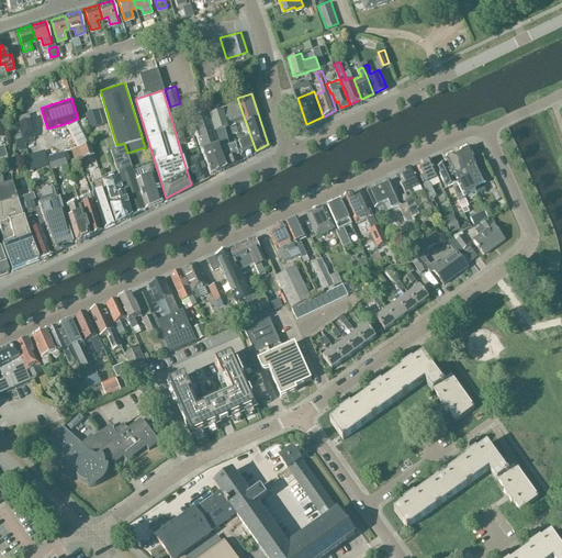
[(225,166),(239,159),(234,142),(228,145),(223,127),(225,126),(227,133),(237,130),(235,120),(243,116),(237,99),(218,105),(220,110),(209,113),(214,130),(218,146),(220,151),(225,166)]
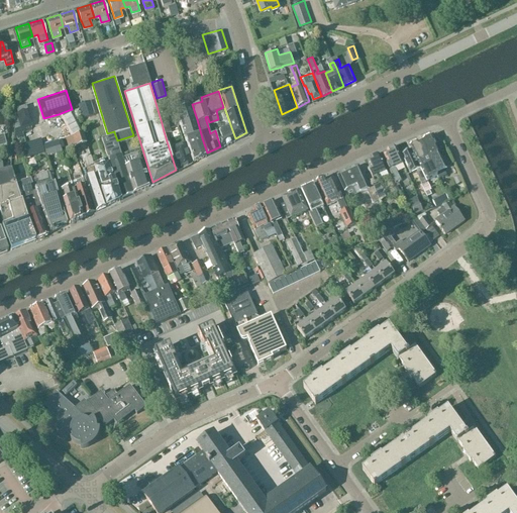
[(90,99),(78,103),(82,116),(94,112),(90,99)]
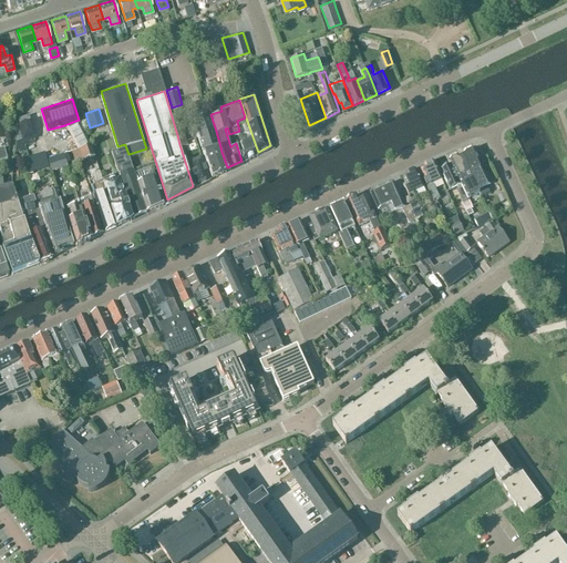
[(193,119),(185,122),(188,131),(195,129),(212,176),(226,169),(206,112),(199,110),(194,112),(193,119)]
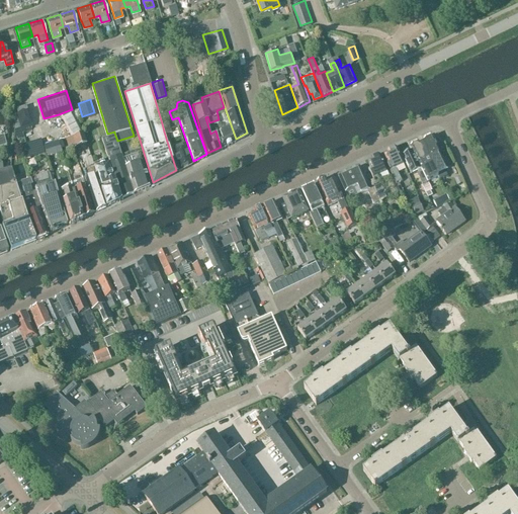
[(15,127),(31,122),(25,103),(16,106),(18,112),(15,113),(15,127)]
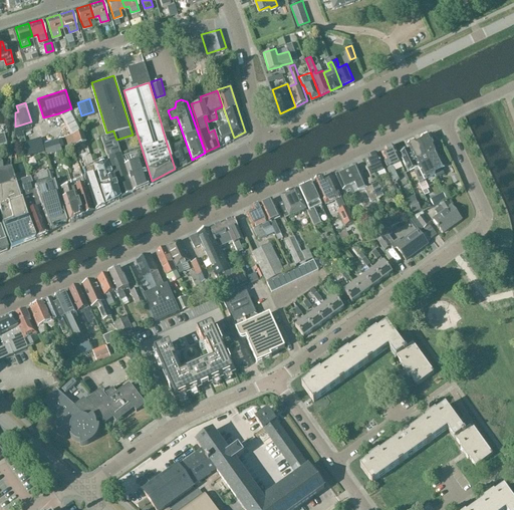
[(68,109),(60,112),(71,134),(82,130),(71,108),(68,109)]
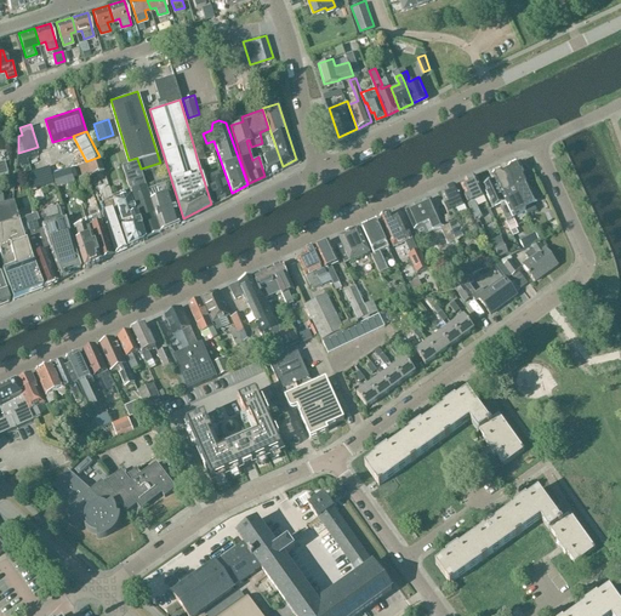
[(201,146),(194,148),(197,158),(204,155),(201,146)]
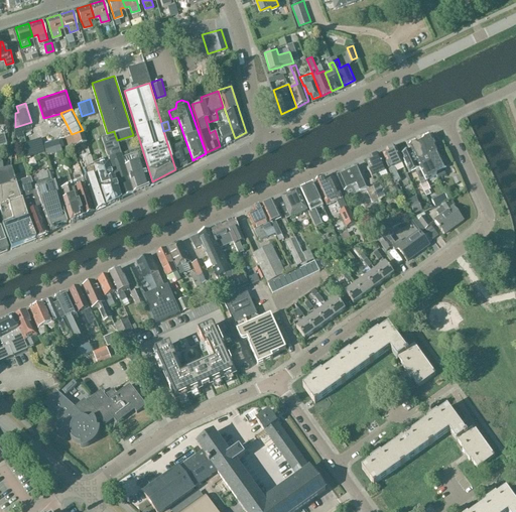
[(220,146),(235,138),(231,127),(230,127),(228,122),(215,130),(220,146)]
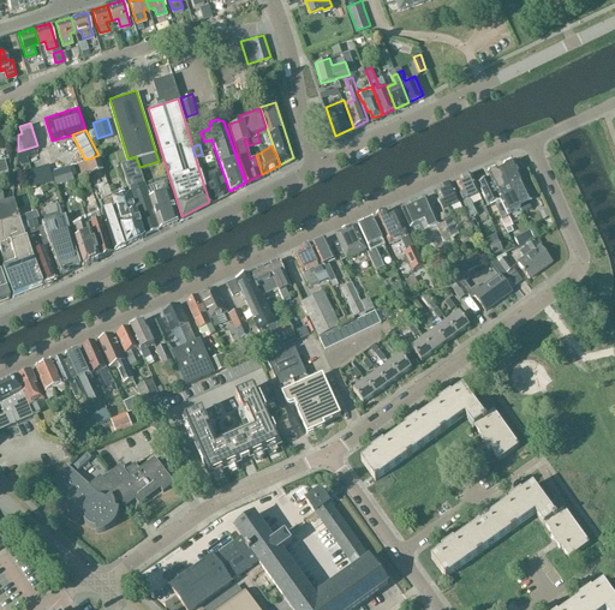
[(85,160),(78,162),(81,171),(89,168),(90,171),(102,167),(99,155),(85,160)]
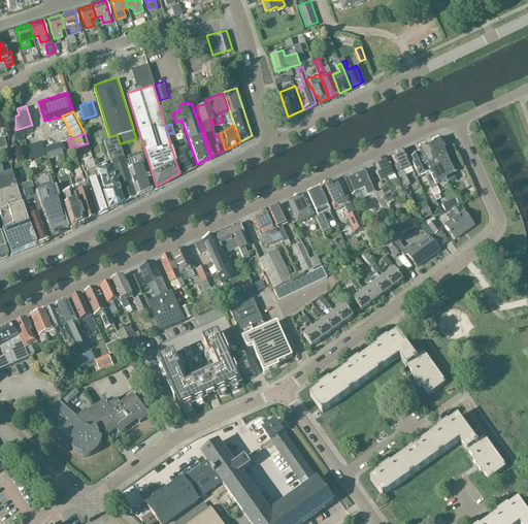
[(117,135),(102,139),(109,158),(110,159),(124,200),(136,195),(123,156),(124,155),(120,143),(117,135)]
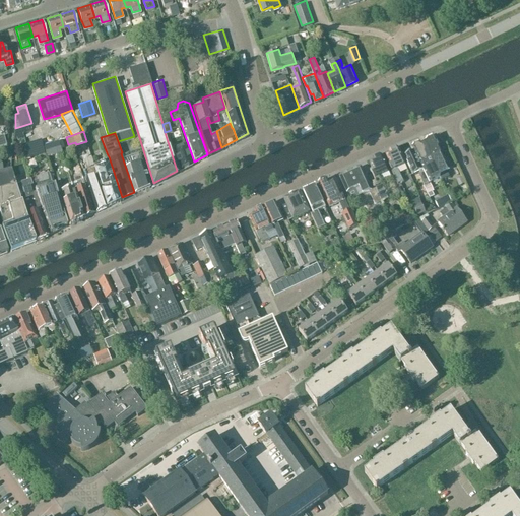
[(423,139),(439,175),(439,176),(441,175),(442,178),(450,173),(447,168),(442,157),(445,156),(434,134),(423,139)]
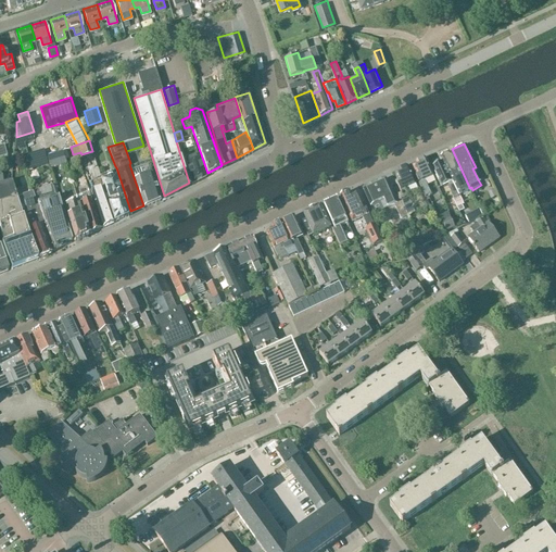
[(65,158),(61,146),(52,149),(57,160),(65,158)]
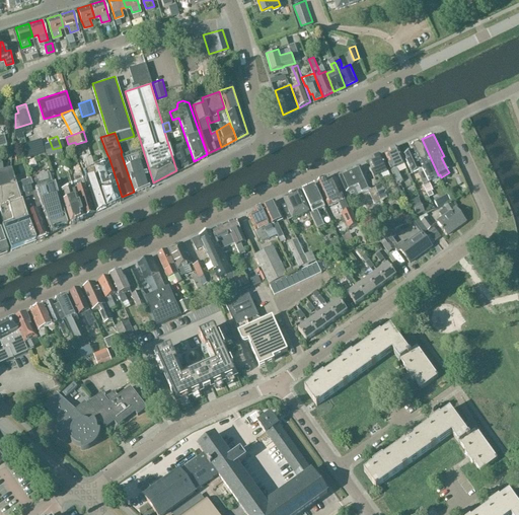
[(435,177),(438,175),(438,174),(422,139),(412,144),(413,148),(422,166),(424,165),(431,179),(435,177)]
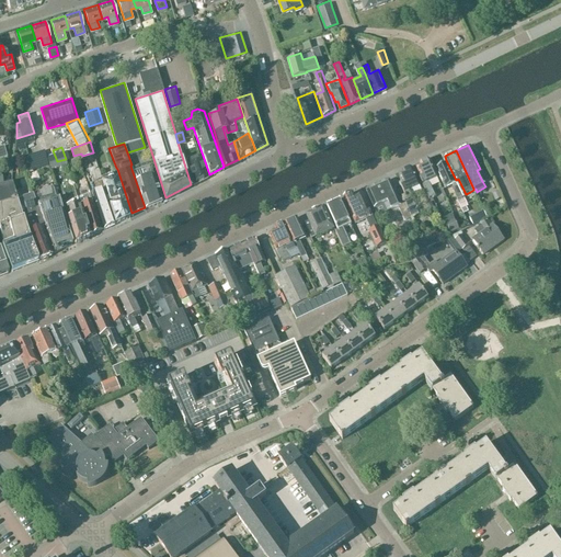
[(194,182),(207,175),(199,152),(186,159),(194,182)]
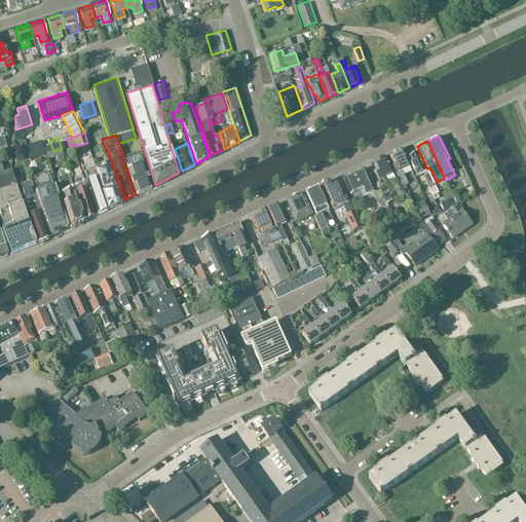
[(393,151),(395,153),(390,154),(395,163),(393,164),(402,183),(408,181),(406,177),(404,170),(402,171),(400,168),(410,163),(403,147),(401,148),(399,147),(396,148),(396,150),(393,151)]
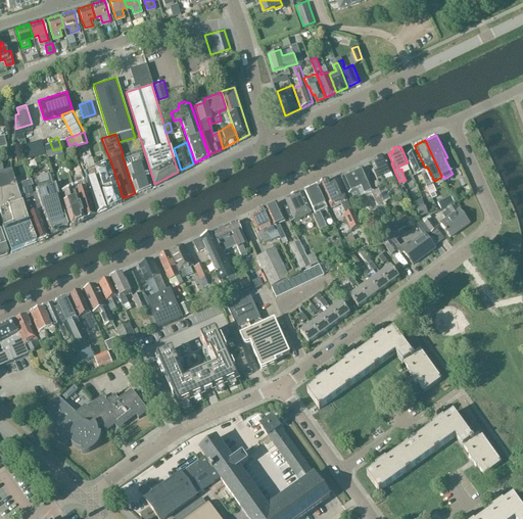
[(432,180),(425,168),(416,149),(406,153),(415,173),(416,172),(420,170),(426,183),(432,180)]
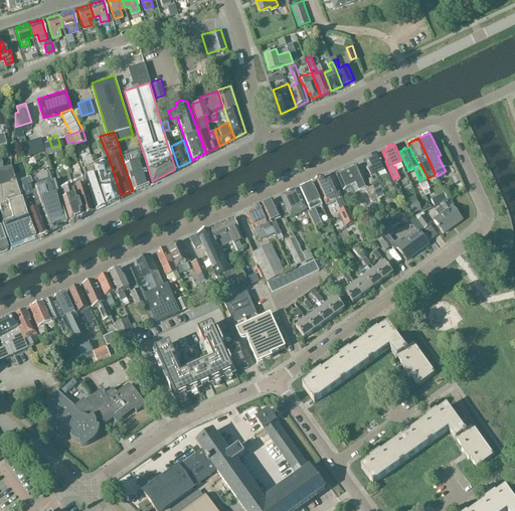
[(138,149),(122,154),(133,189),(148,183),(139,154),(138,149)]
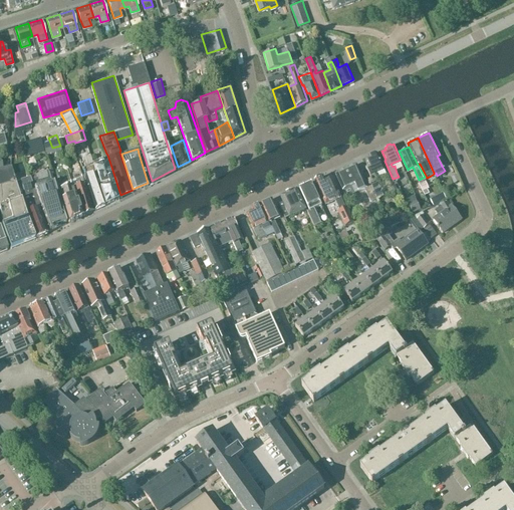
[(370,182),(376,196),(383,193),(376,177),(377,177),(376,175),(386,171),(376,152),(375,152),(373,151),(370,152),(369,155),(368,155),(369,157),(365,159),(369,168),(367,168),(370,176),(368,178),(370,182)]
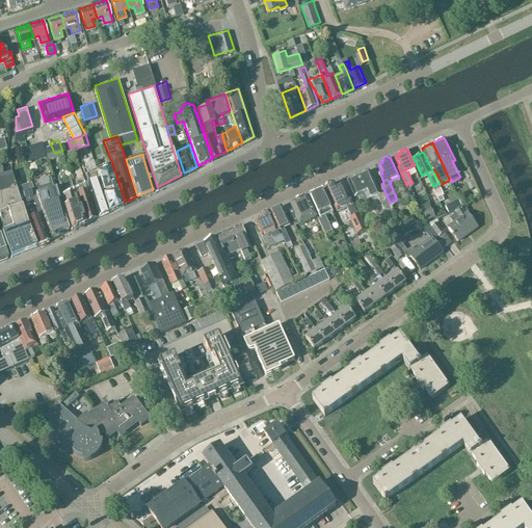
[(96,165),(92,158),(86,160),(89,168),(96,166),(96,165)]
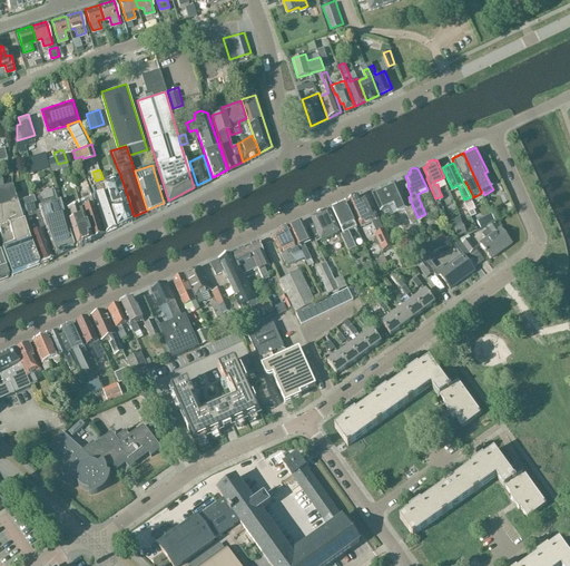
[(117,225),(131,217),(125,195),(118,176),(115,177),(114,174),(102,177),(111,206),(110,206),(117,225)]
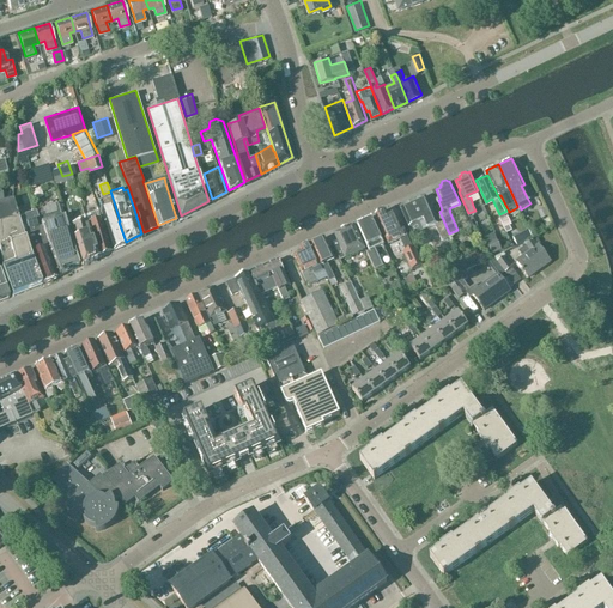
[(424,194),(401,205),(413,231),(434,223),(441,237),(449,233),(442,217),(435,220),(431,212),(432,212),(424,194)]
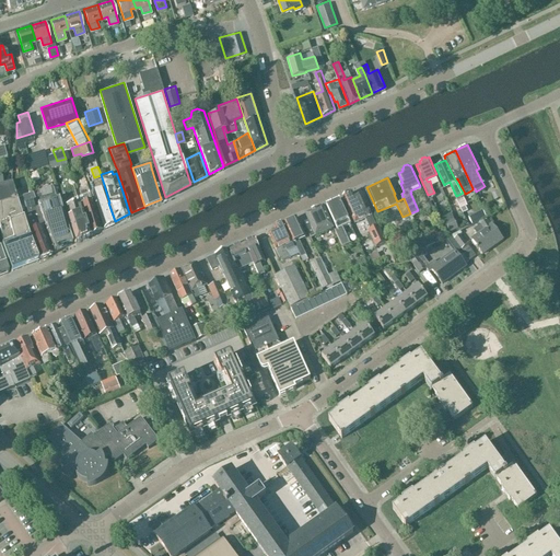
[(0,182),(0,231),(2,242),(1,242),(11,268),(37,257),(26,229),(16,195),(11,180),(0,182)]
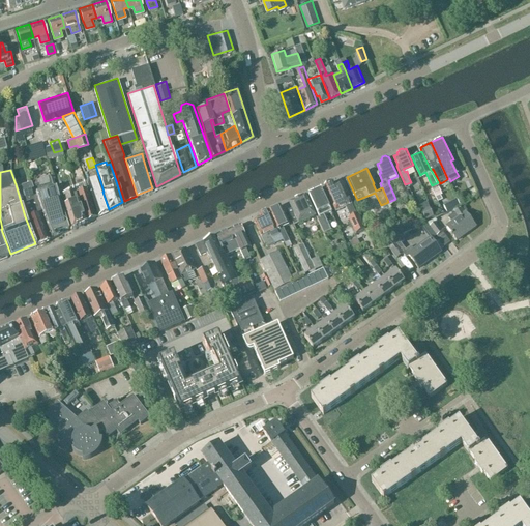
[(86,179),(98,214),(109,209),(102,192),(98,175),(86,179)]
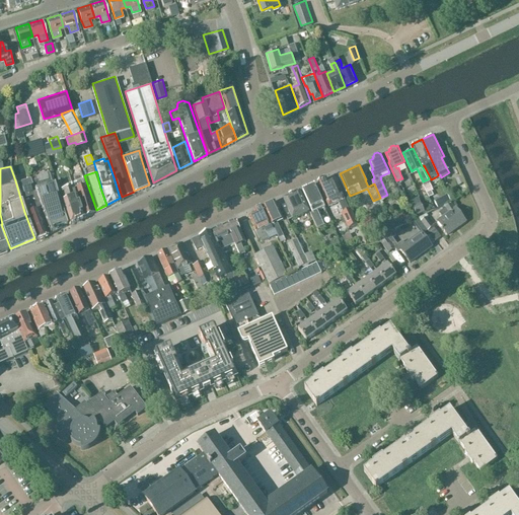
[(48,233),(48,232),(38,208),(42,206),(33,188),(29,175),(15,180),(24,212),(34,238),(48,233)]
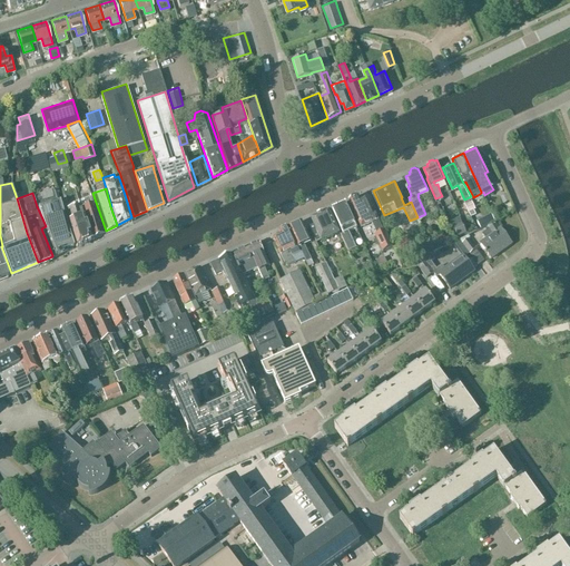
[(375,232),(382,247),(393,243),(386,227),(383,228),(375,211),(372,212),(364,194),(360,196),(359,193),(349,197),(361,224),(373,218),(374,222),(373,222),(377,231),(375,232)]
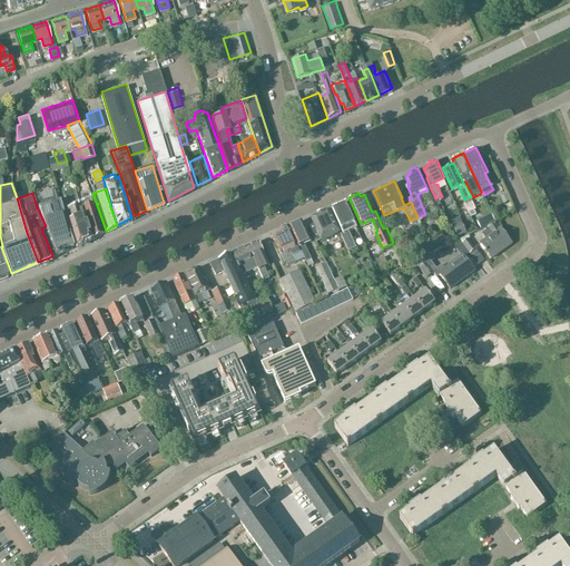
[(58,223),(66,249),(75,246),(59,198),(50,202),(56,218),(53,218),(56,224),(58,223)]
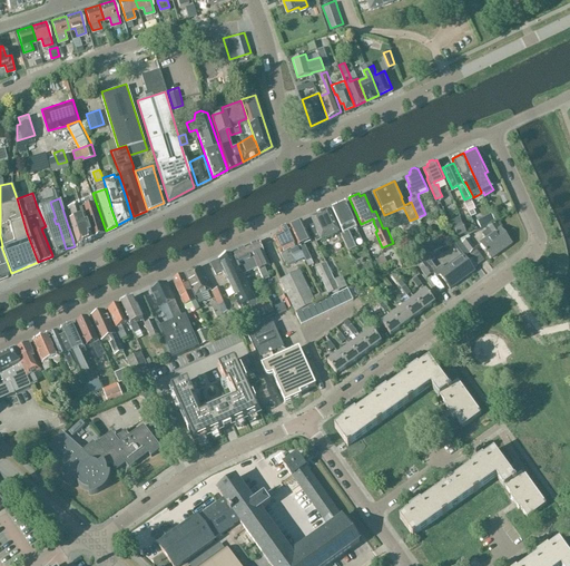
[(474,206),(472,198),(464,202),(468,208),(473,206),(474,206)]
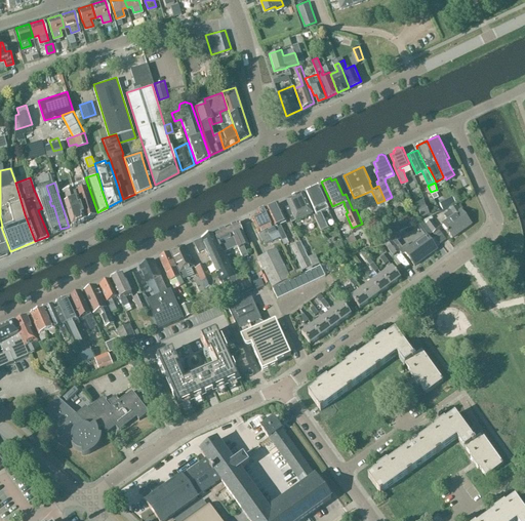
[(321,210),(328,207),(319,186),(317,186),(314,184),(310,186),(310,189),(307,191),(316,212),(314,213),(320,229),(328,225),(321,210)]
